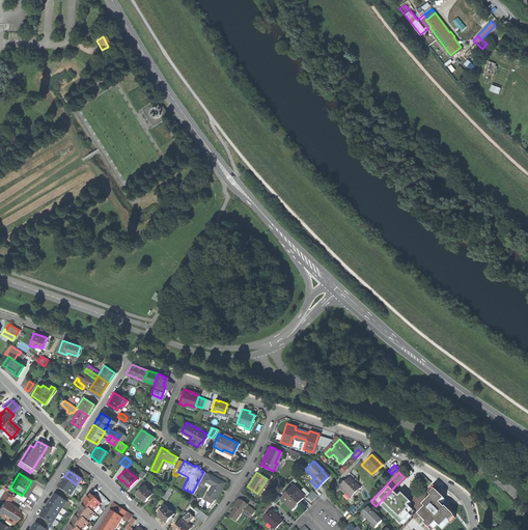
[(203,480),(211,484),(206,493),(204,492),(201,497),(211,502),(213,497),(214,498),(223,482),(206,473),(206,474),(203,480)]
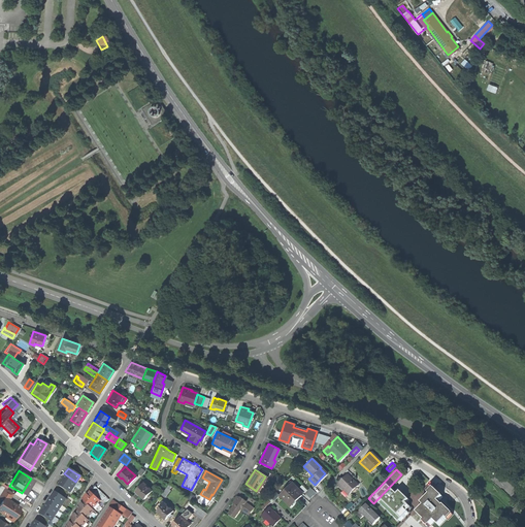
[(269,472),(267,478),(279,483),(281,479),(269,472)]
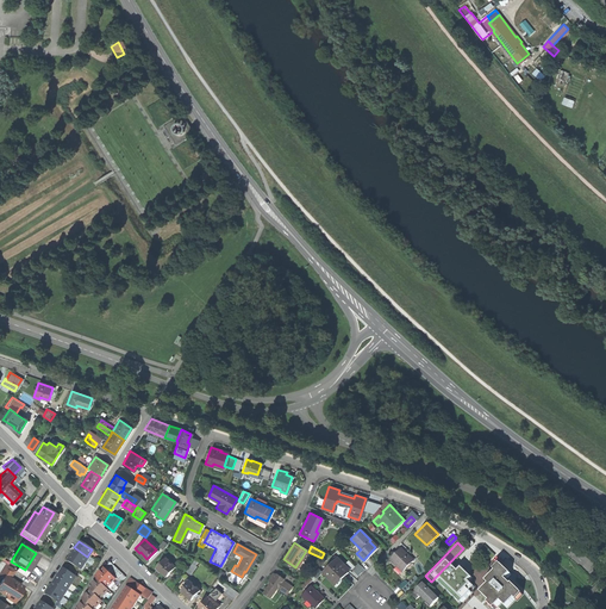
[(74,547),(70,554),(83,563),(87,557),(74,547)]
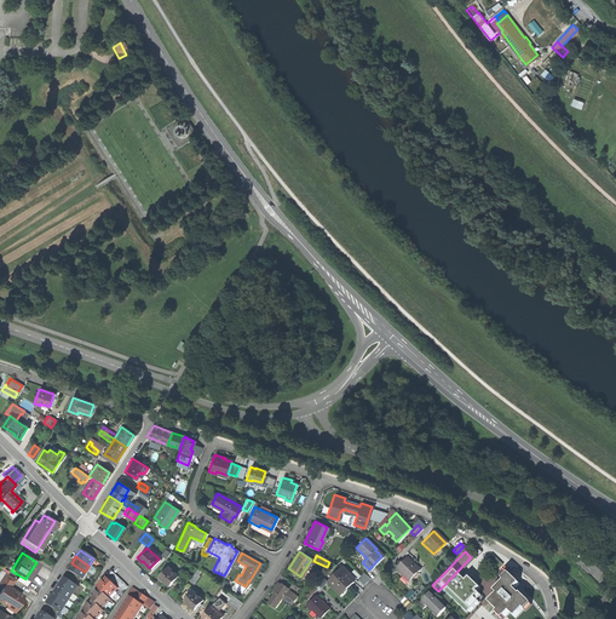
[(404,557),(395,568),(407,580),(418,569),(404,557)]
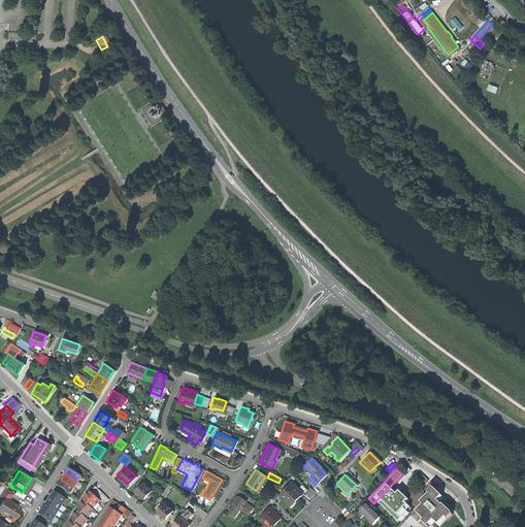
[(60,488),(66,492),(68,493),(72,487),(61,480),(57,486),(60,488)]
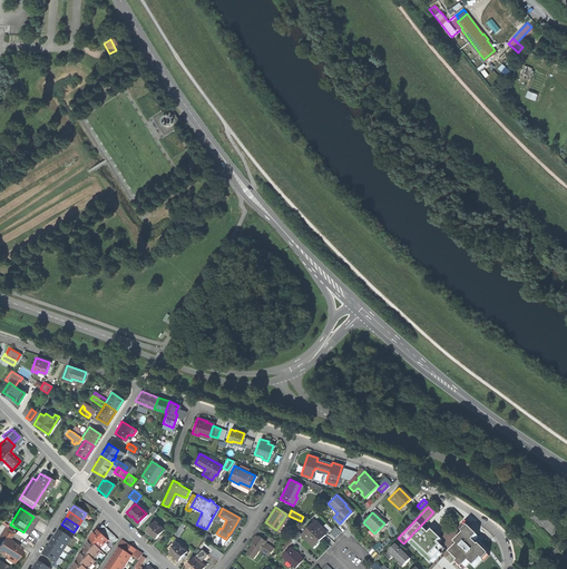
[(153,520),(144,530),(148,535),(149,533),(154,538),(163,529),(153,520)]
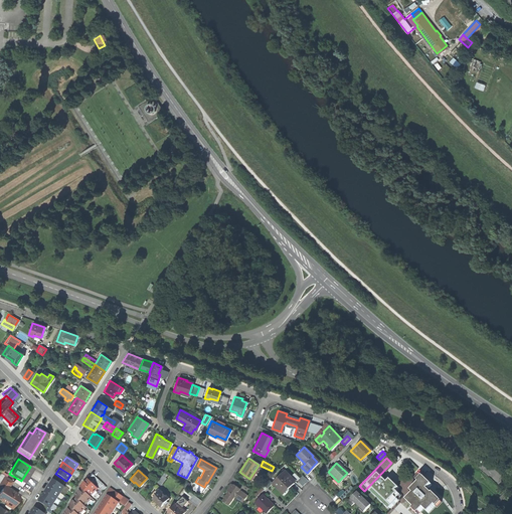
[(280,492),(286,487),(287,488),(293,483),(288,478),(290,476),(284,470),(272,481),(277,486),(276,487),(280,492)]
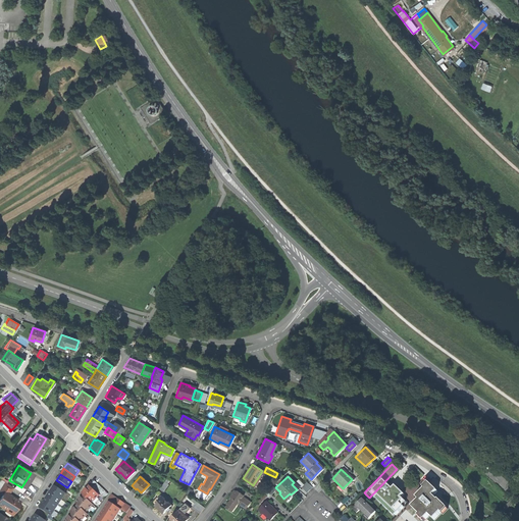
[(164,478),(157,487),(161,490),(166,483),(165,482),(167,480),(164,478)]
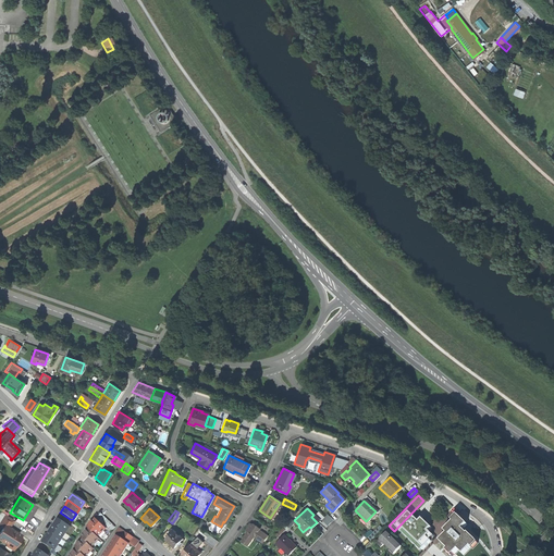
[(1,523),(5,527),(10,519),(2,514),(0,517),(0,526),(1,523)]
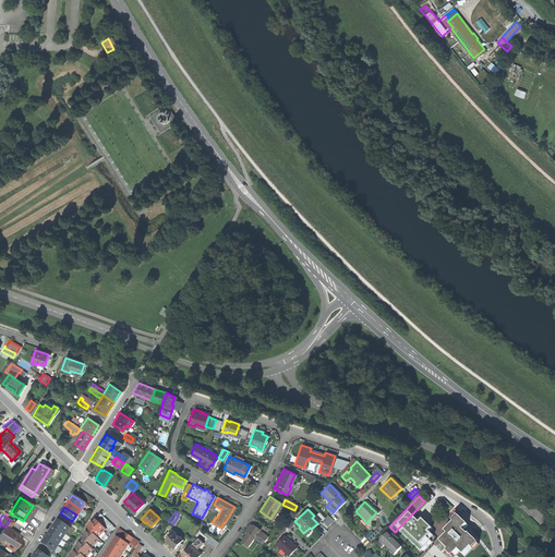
[(466,525),(457,517),(443,532),(445,534),(437,542),(451,555),(456,551),(461,556),(474,542),(467,534),(466,535),(460,530),(466,525)]
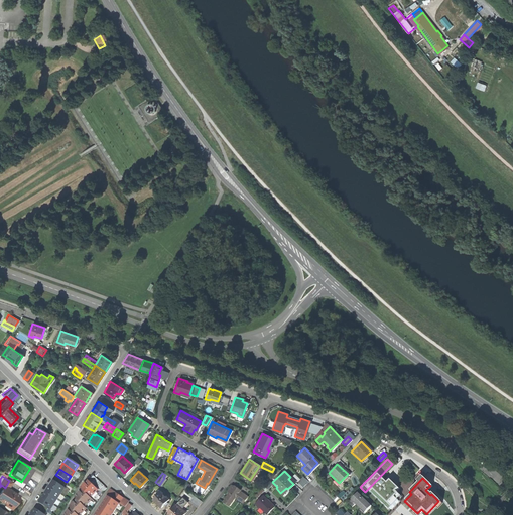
[(47,486),(59,493),(62,487),(60,486),(54,482),(51,480),(47,486)]
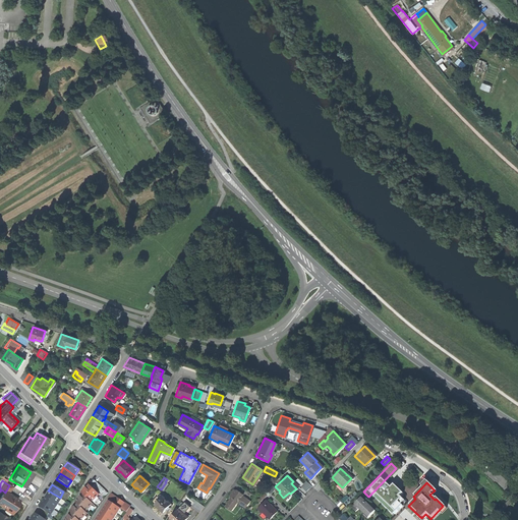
[(79,493),(80,495),(89,502),(96,494),(95,493),(92,489),(90,487),(87,484),(79,493)]
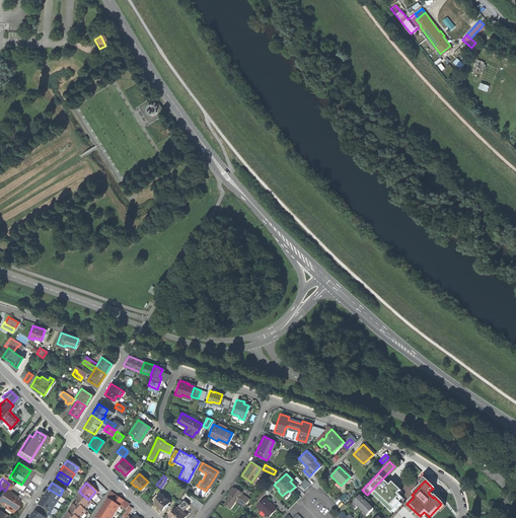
[(233,488),(232,487),(228,492),(230,493),(222,504),(228,508),(234,500),(242,506),(247,499),(239,493),(240,492),(234,488),(233,488)]
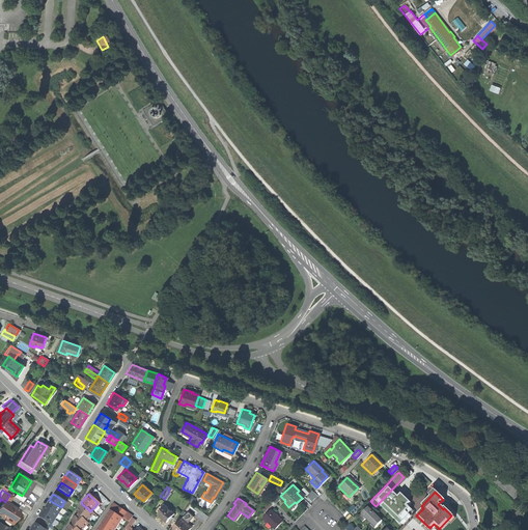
[(15,514),(14,512),(17,508),(9,504),(6,502),(5,502),(1,499),(0,501),(0,514),(9,521),(11,517),(14,517),(15,514)]
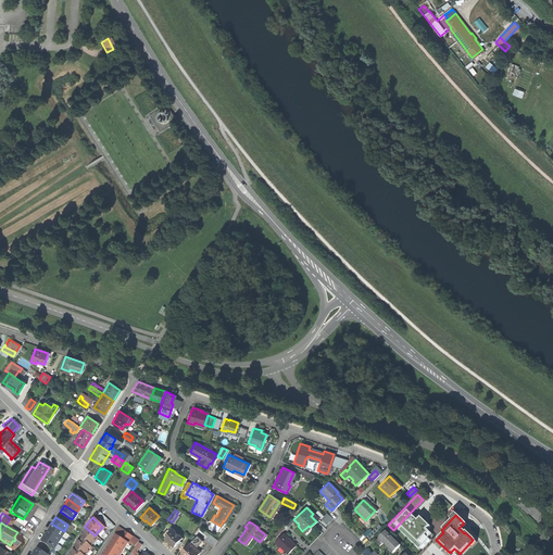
[(51,524),(48,529),(60,538),(64,531),(51,524)]
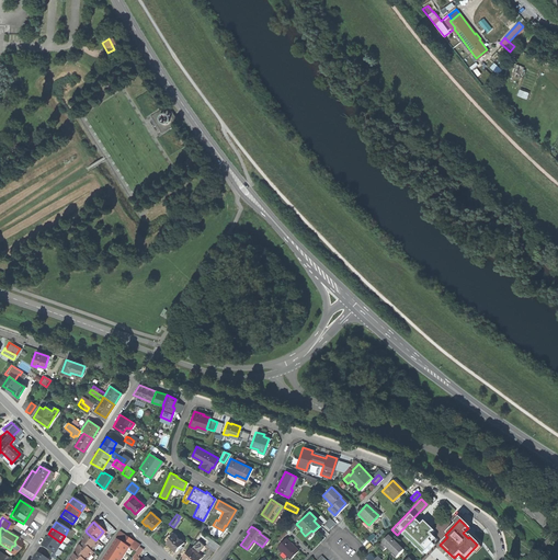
[(416,530),(405,541),(410,547),(421,536),(416,530)]
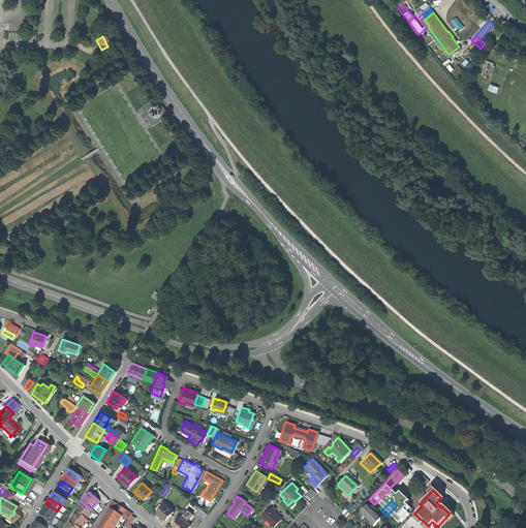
[(109,508),(113,510),(116,504),(111,501),(106,507),(109,508)]
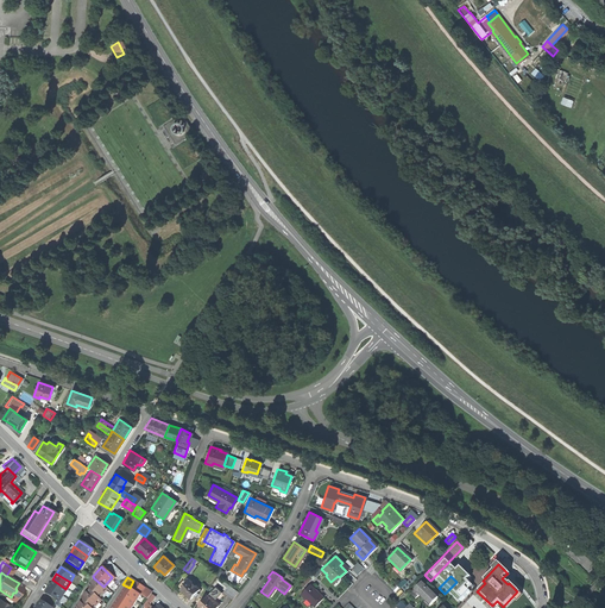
[(180,580),(174,587),(177,590),(178,589),(189,599),(197,589),(188,580),(184,577),(181,582),(180,580)]
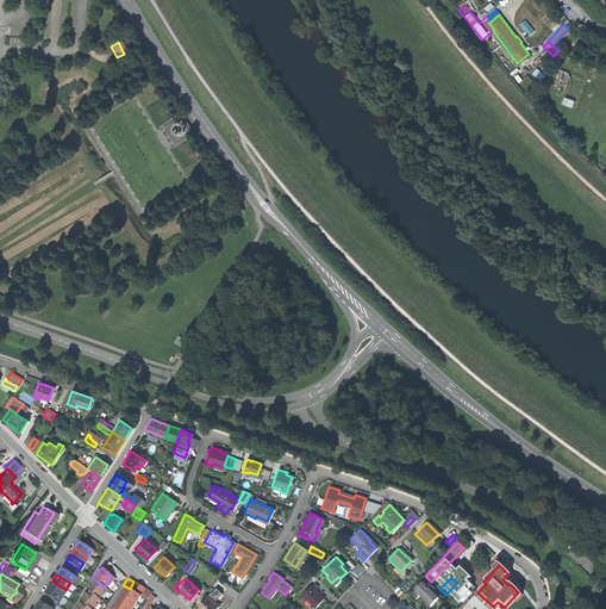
[(216,582),(225,588),(226,585),(218,578),(216,582)]
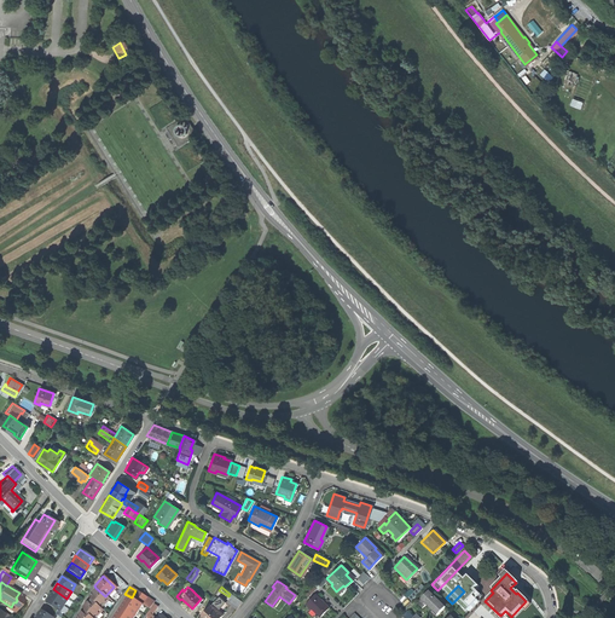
[(90,599),(98,607),(108,599),(105,596),(96,588),(87,596),(90,599)]
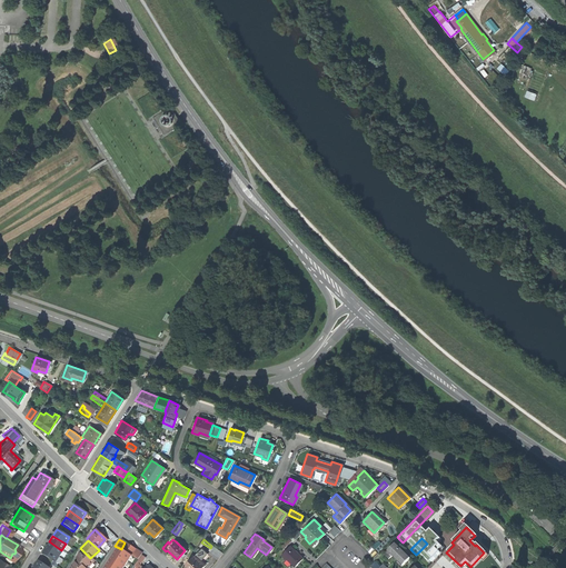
[(49,541),(45,548),(57,556),(61,550),(49,541)]
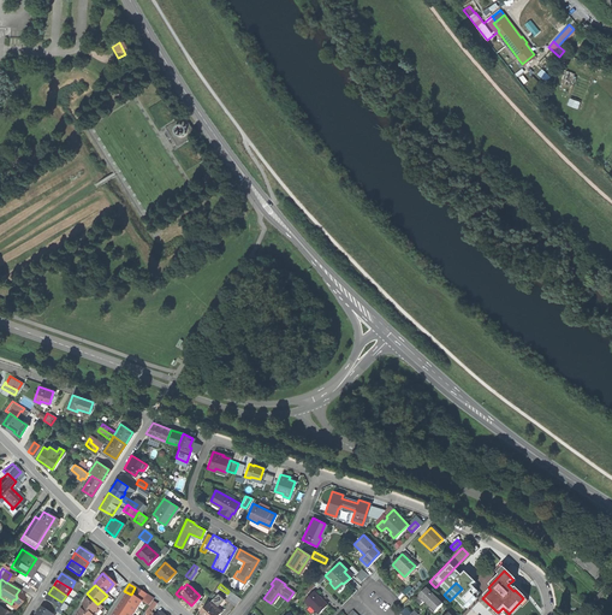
[(135,587),(131,595),(140,601),(144,593),(135,587)]
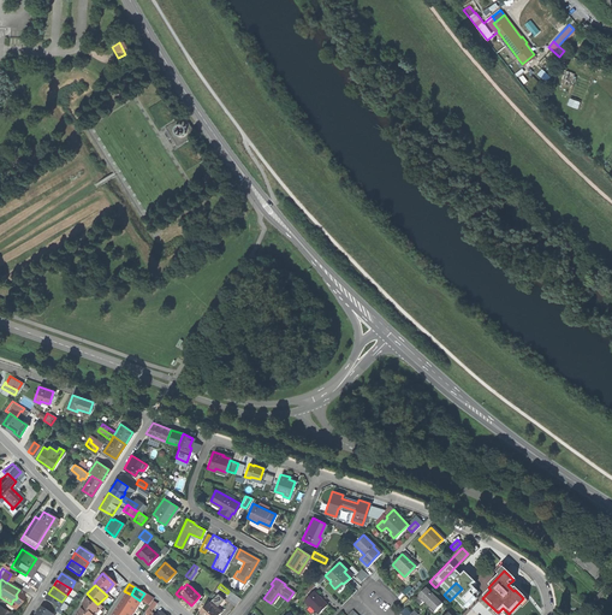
[(425,589),(413,601),(417,605),(421,602),(433,613),(440,604),(425,589)]
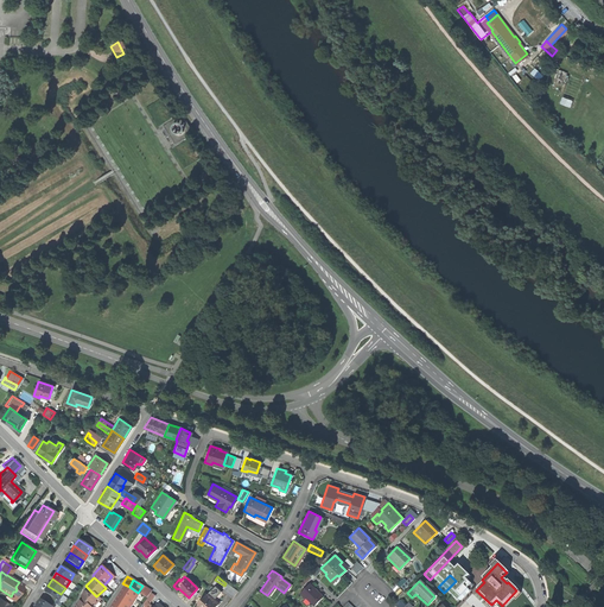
[(226,592),(224,594),(230,598),(235,590),(226,583),(224,586),(222,588),(226,592)]
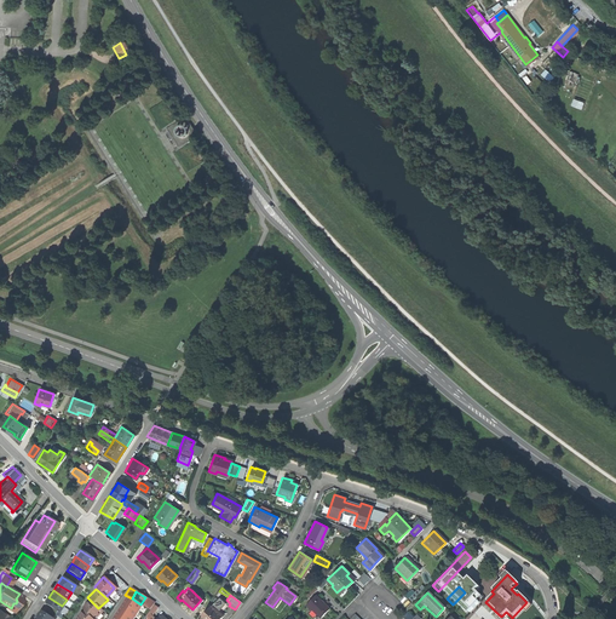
[(315,595),(304,605),(309,609),(310,608),(318,617),(328,608),(315,595)]
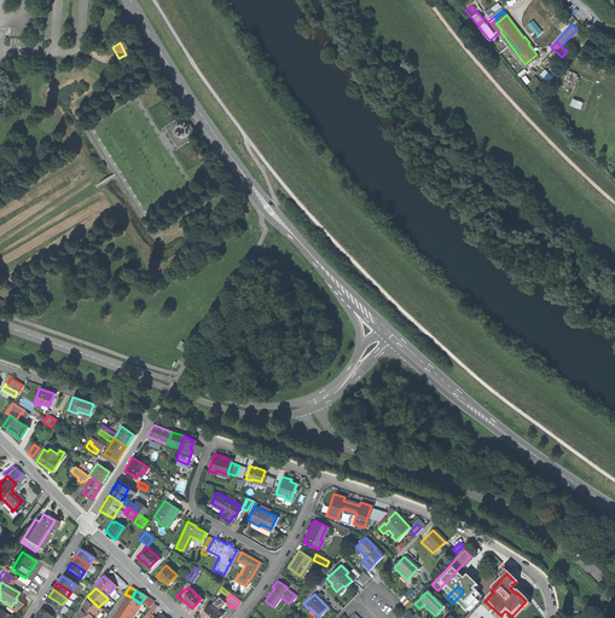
[(132,598),(127,595),(111,617),(131,617),(140,604),(132,598)]
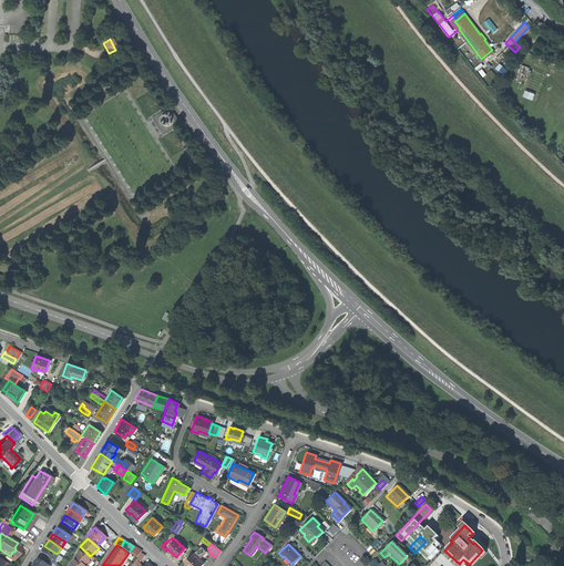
[(44,554),(51,558),(53,561),(57,554),(44,546),(41,552),(44,554)]
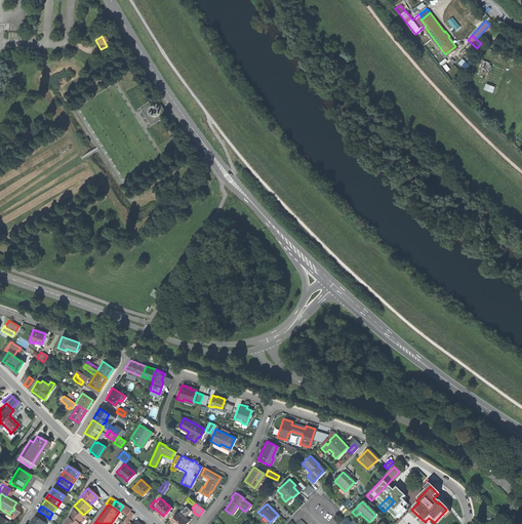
[(123,506),(119,512),(125,516),(129,510),(123,506)]
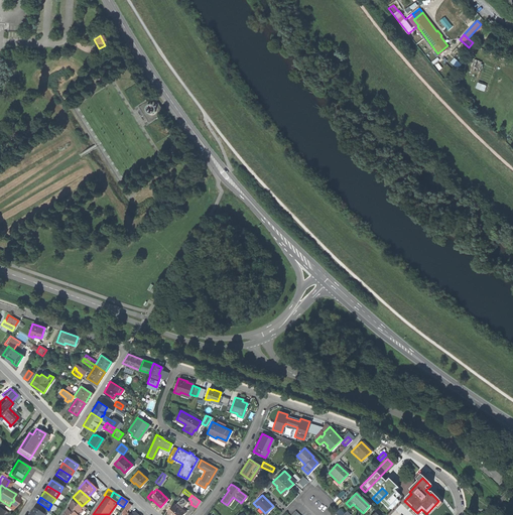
[(180,497),(166,513),(168,514),(180,514),(183,512),(179,508),(186,501),(180,497)]
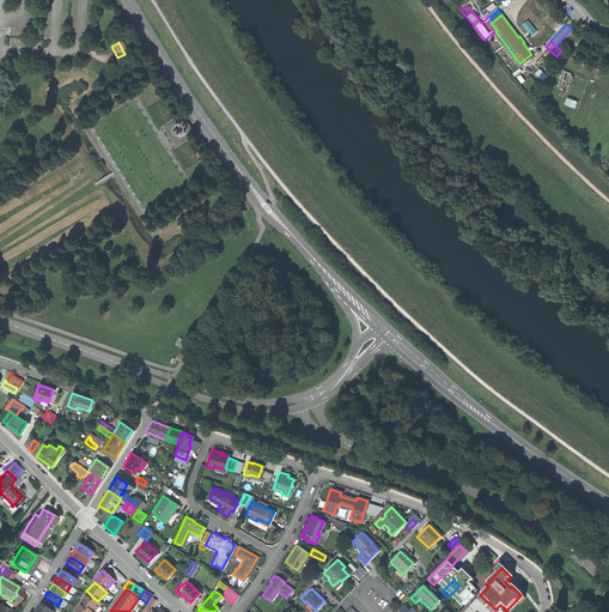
[(79,601),(81,604),(90,611),(91,611),(99,604),(97,601),(89,593),(79,601)]
